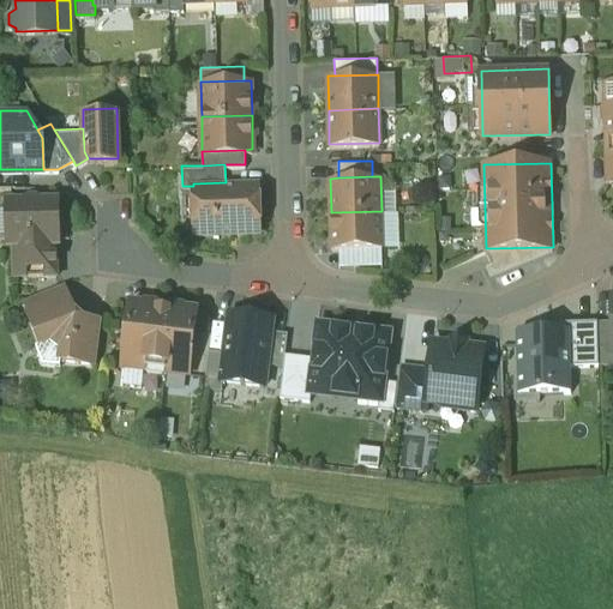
[(226,182),(193,184),(193,186),(194,230),(259,228),(258,181),(226,182)]
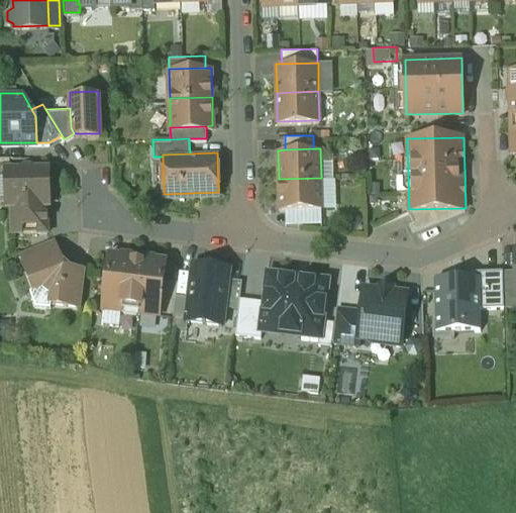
[(48,167),(7,168),(7,202),(11,202),(47,202),(48,202),(48,167)]
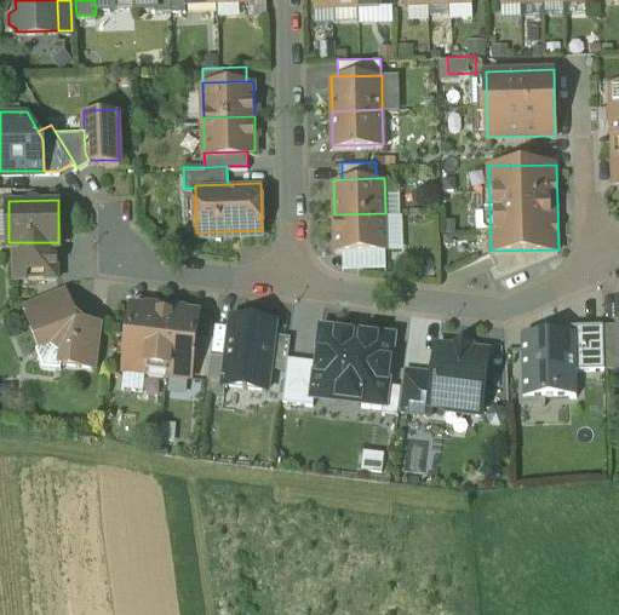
[(385,213),(334,214),(334,249),(385,248),(385,213)]
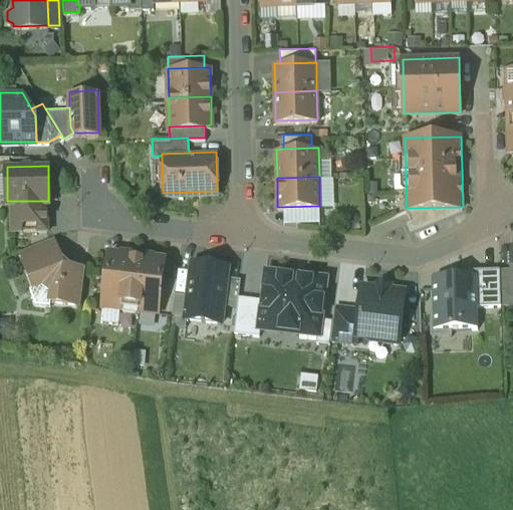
[(47,201),(11,201),(12,228),(47,228),(47,201)]
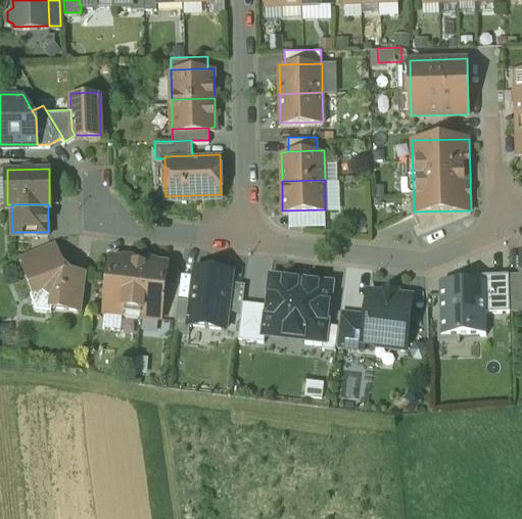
[(471,210),(414,211),(418,223),(414,224),(418,233),(471,213),(471,210)]
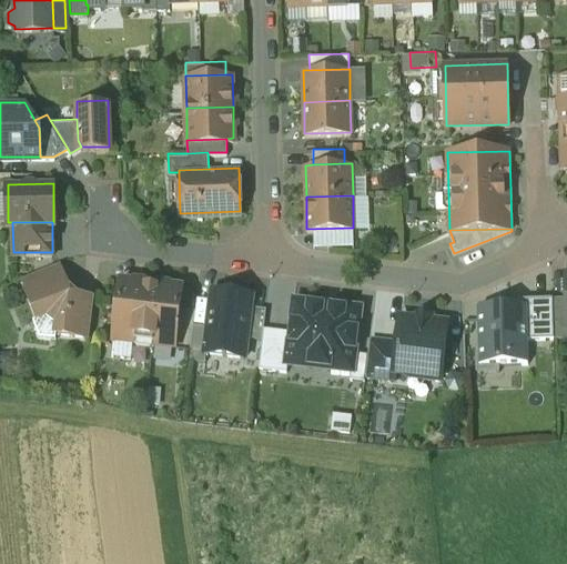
[(58,261),(23,275),(28,286),(26,286),(37,315),(32,316),(40,334),(58,336),(59,332),(85,335),(91,296),(77,294),(69,288),(58,261)]
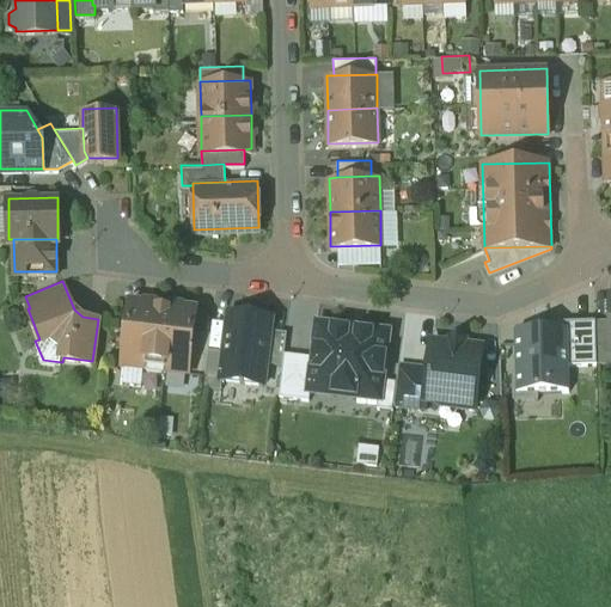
[(196,306),(129,298),(122,362),(189,371),(194,327),(196,306)]
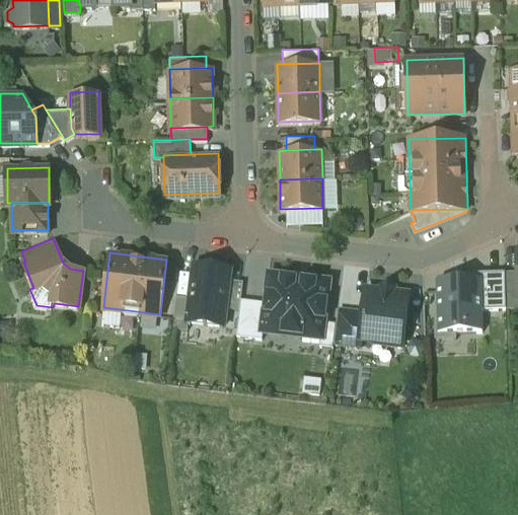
[(229,278),(230,268),(195,264),(191,296),(188,319),(189,319),(224,324),(226,306),(229,278)]
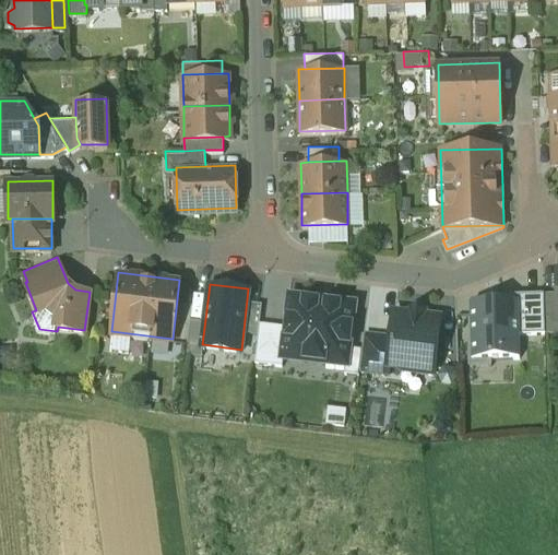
[(544,292),(518,293),(518,300),(519,332),(545,332),(544,293),(544,292)]
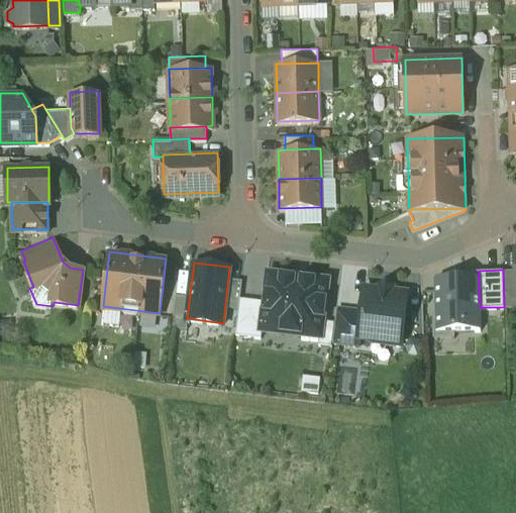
[(515,270),(503,270),(503,271),(504,307),(515,306),(515,270)]
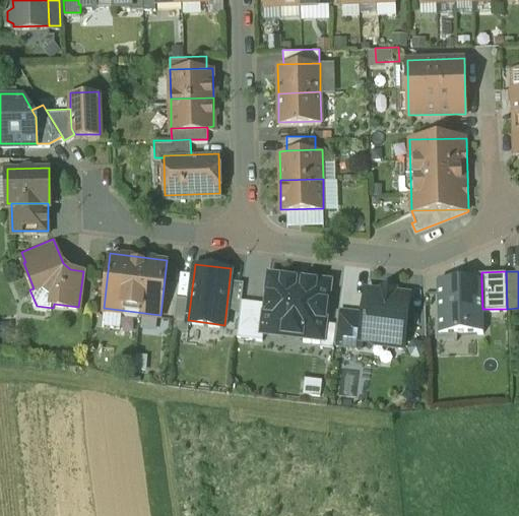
[(325,321),(330,280),(269,273),(266,302),(262,329),(264,330),(322,336),(323,337),(325,321)]
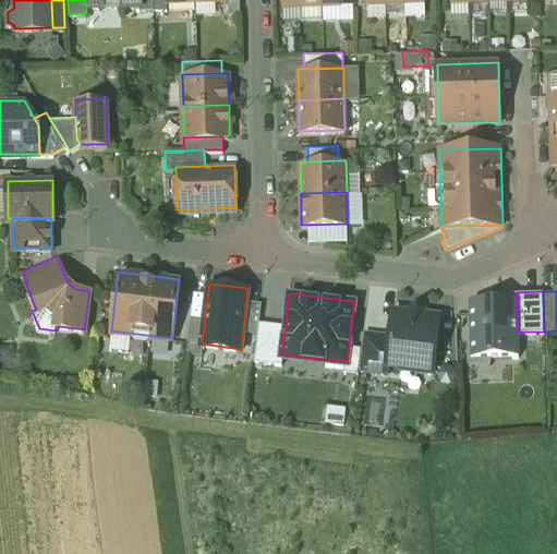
[(191,301),(177,299),(172,338),(186,340),(190,316),(191,301)]
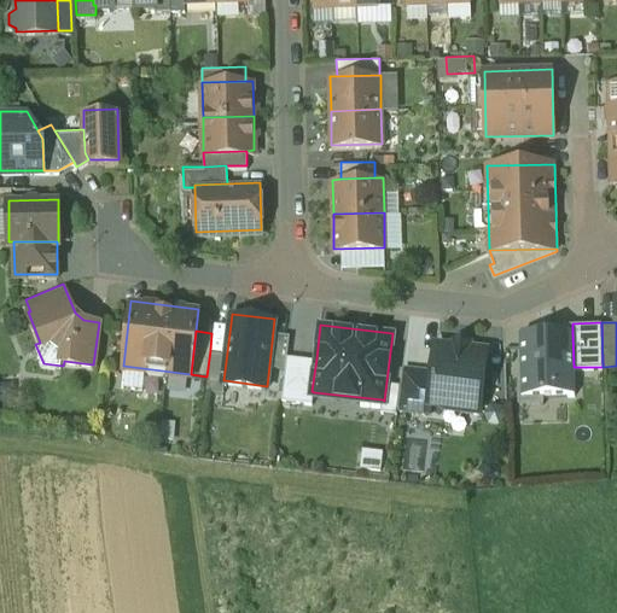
[(290,333),(273,331),(269,365),(286,367),(287,355),(290,333)]
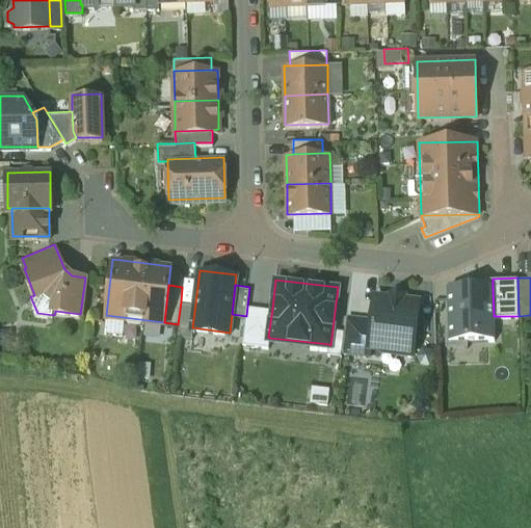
[(493,286),(448,287),(449,333),(465,332),(466,346),(468,346),(468,340),(495,340),(494,316),(493,286)]
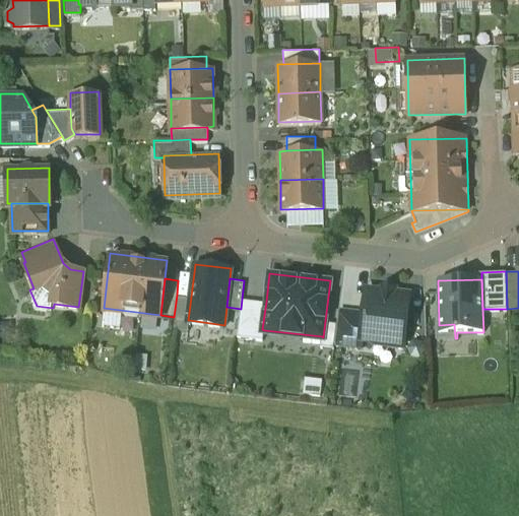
[(381,291),(367,288),(364,312),(361,337),(362,337),(399,341),(403,337),(409,294),(395,292),(395,288),(381,286),(381,291)]
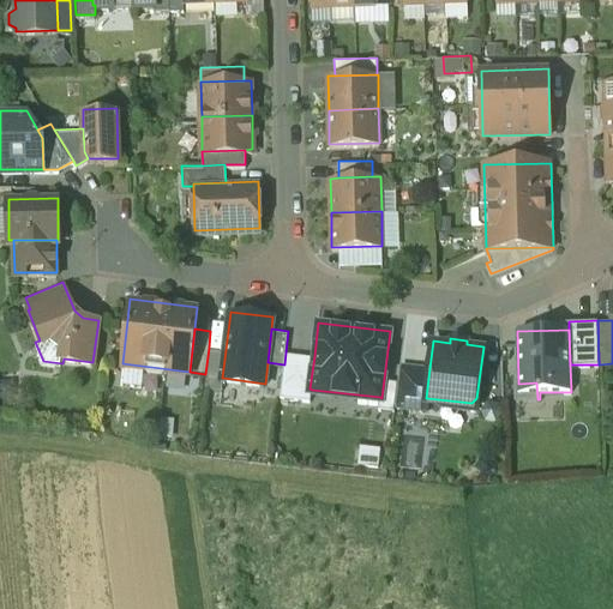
[(222,378),(226,350),(209,348),(205,374),(204,386),(222,389),(223,378),(222,378)]
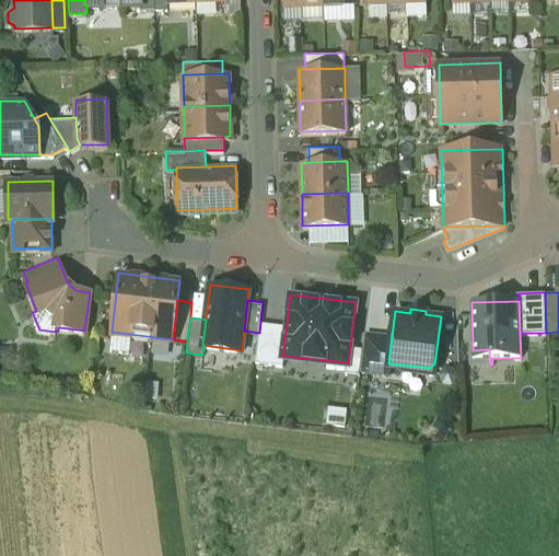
[(287,325),(260,322),(259,333),(255,361),(283,365),(284,356),(282,355),(287,325)]
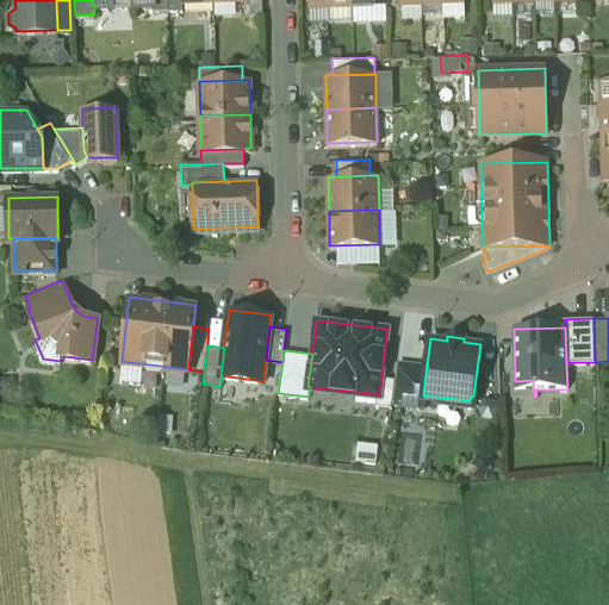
[(427,366),(397,362),(396,378),(392,400),(423,404),(424,395),(423,395),(427,366)]
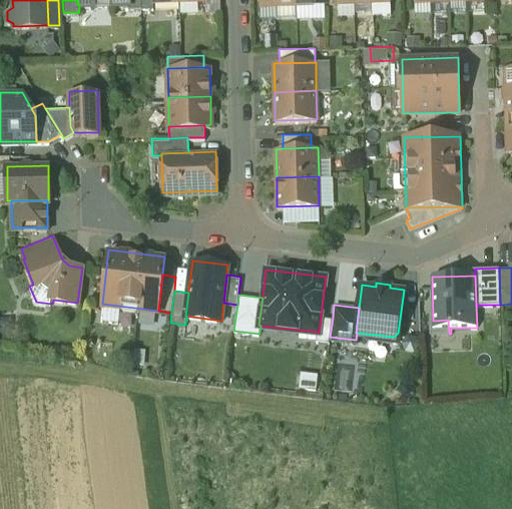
[(330,342),(330,337),(333,318),(321,317),(319,333),(318,332),(316,341),(330,342)]
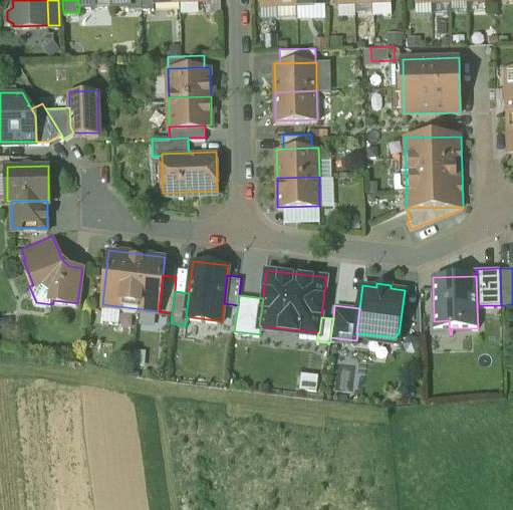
[(313,369),(311,386),(322,387),(324,371),(313,369)]
